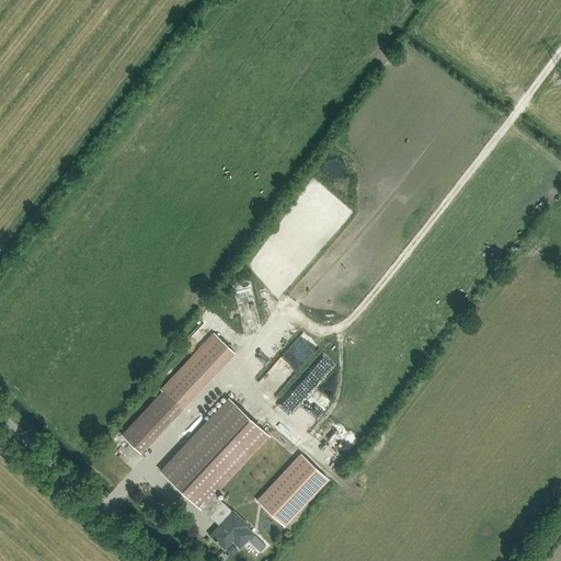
[(241,308),(249,336),(260,333),(253,305),(241,308)]
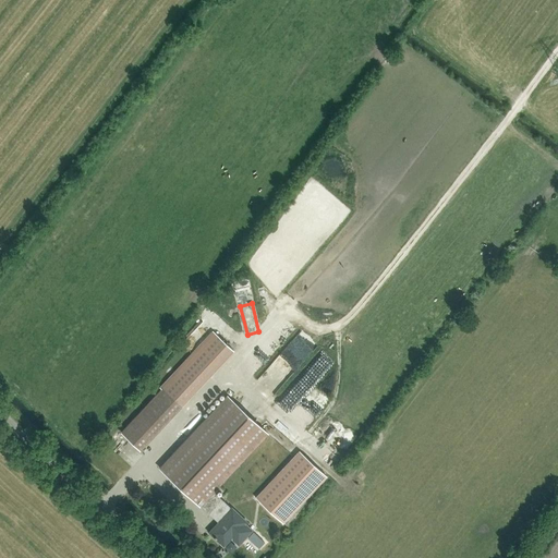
[(283,353),(300,367),(318,347),(303,332),(283,353)]
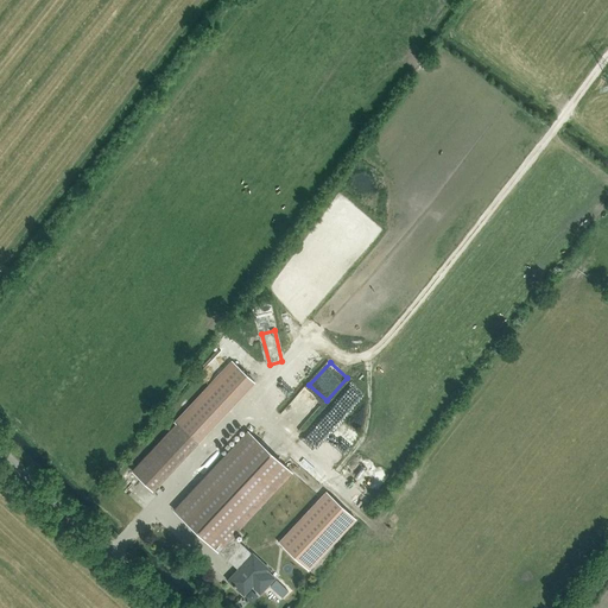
[(268,569),(253,555),(234,536),(293,473),(248,431),(175,510),(219,551),(239,570),(228,581),(244,595),(252,587),(260,594),(274,578),(266,571),(268,569)]
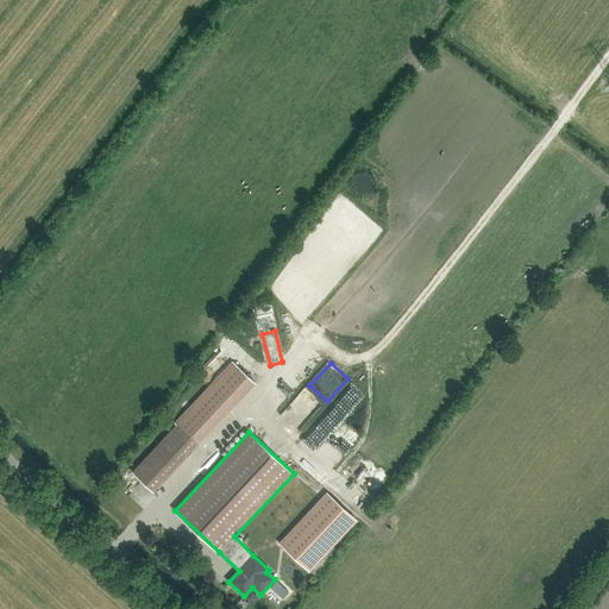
[(146,458),(133,471),(155,490),(167,478),(146,458)]
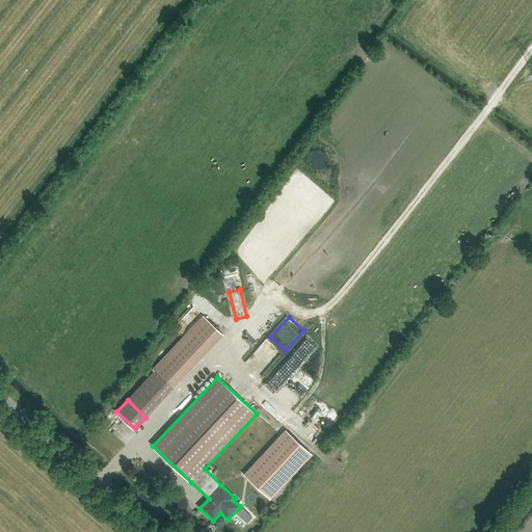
[(286,429),(243,474),(270,499),(312,454),(286,429)]
